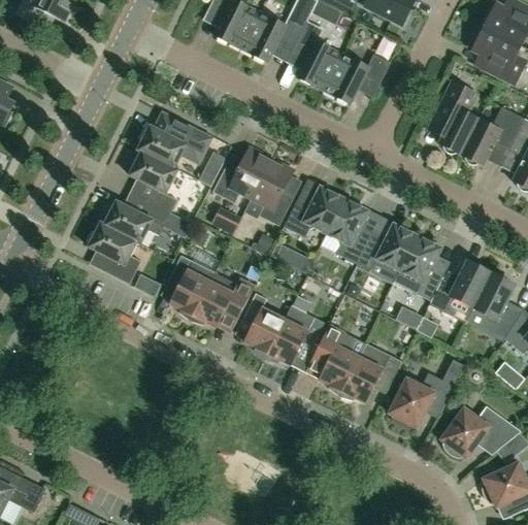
[(73,0),(21,0),(14,12),(38,24),(44,11),(63,21),(73,0)]
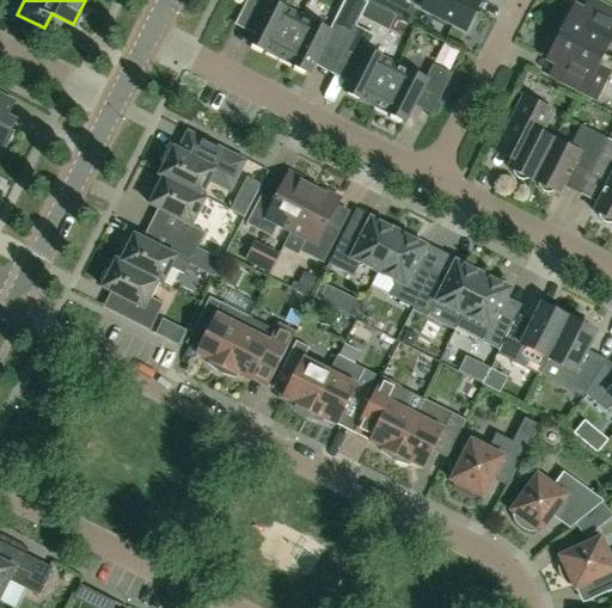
[(279,56),(300,13),(275,0),(246,0),(246,2),(263,11),(249,41),(279,56)]
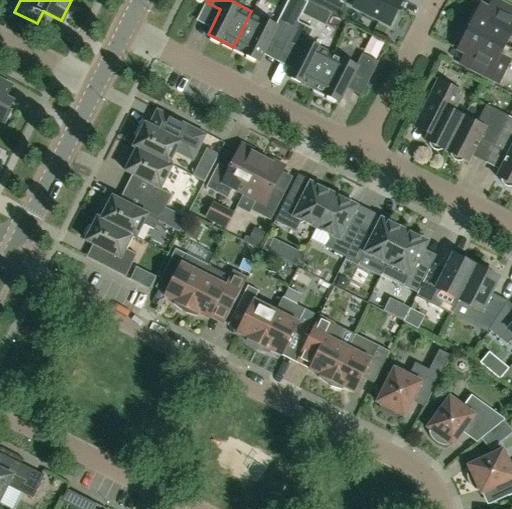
[(323,18),(327,9),(307,0),(304,8),(307,10),(306,12),(317,16),(317,15),(323,18)]
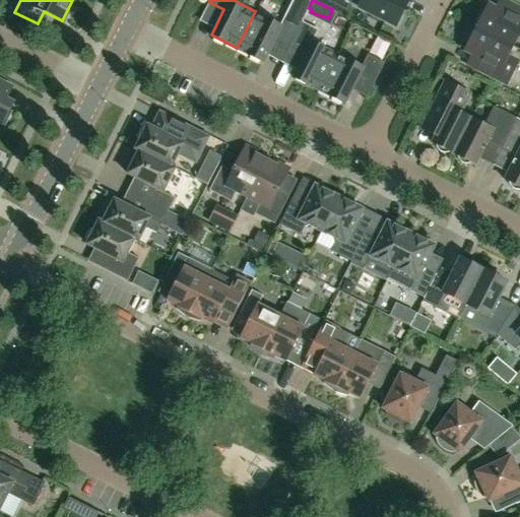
[(395,23),(406,0),(362,0),(360,5),(395,23)]
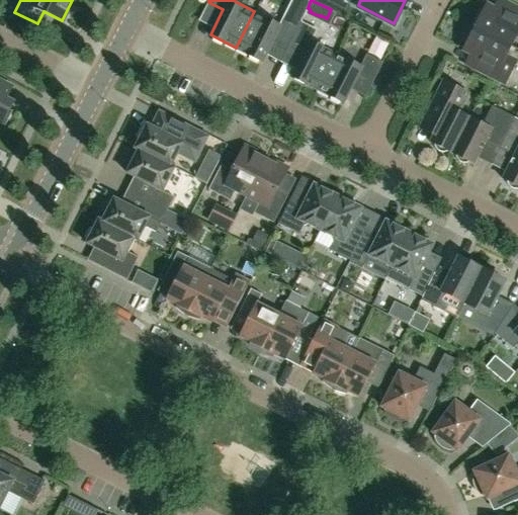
[(517,5),(507,0),(497,0),(494,6),(487,2),(484,8),(481,7),(471,23),(510,44),(515,33),(517,34),(517,5)]
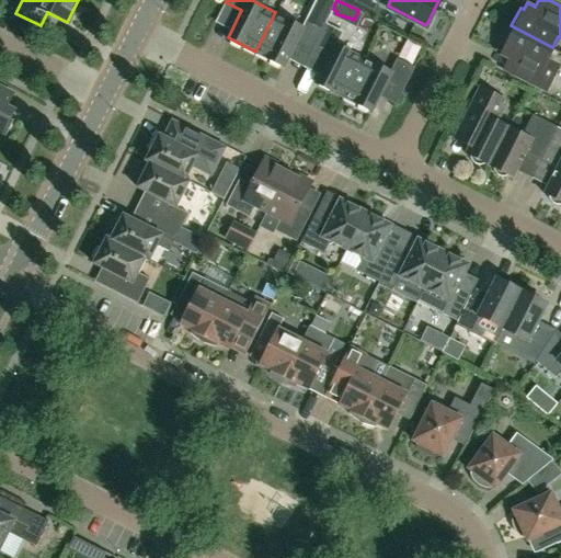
[(302,25),(275,12),(255,52),(283,65),(297,38),(313,46),(325,22),(309,13),(302,25)]
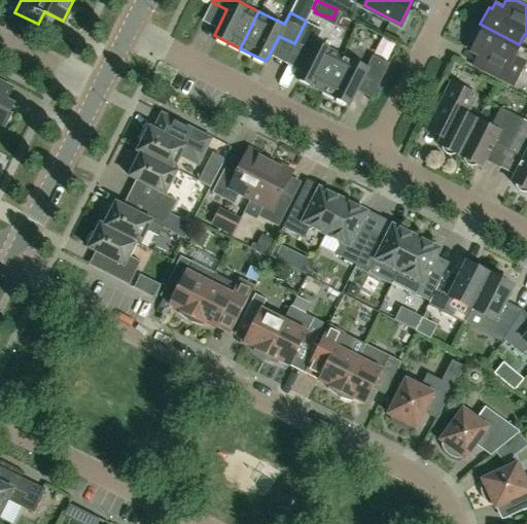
[(322,90),(341,53),(316,40),(322,28),(311,23),(299,45),(310,51),(296,76),(322,90)]
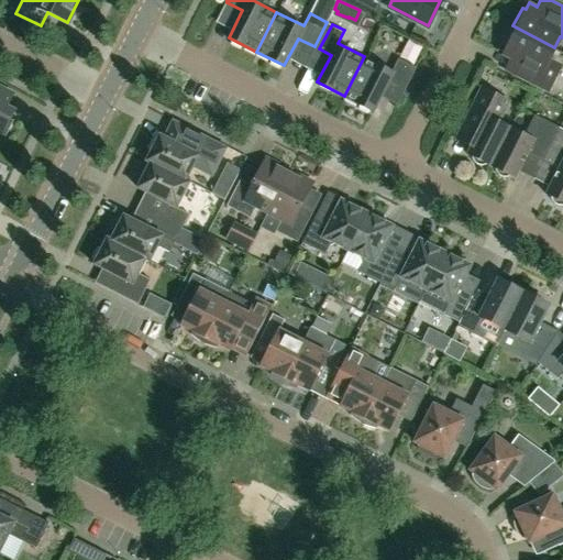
[(548,89),(561,64),(549,57),(554,47),(512,25),(503,44),(507,46),(504,53),(511,56),(506,67),(548,89)]
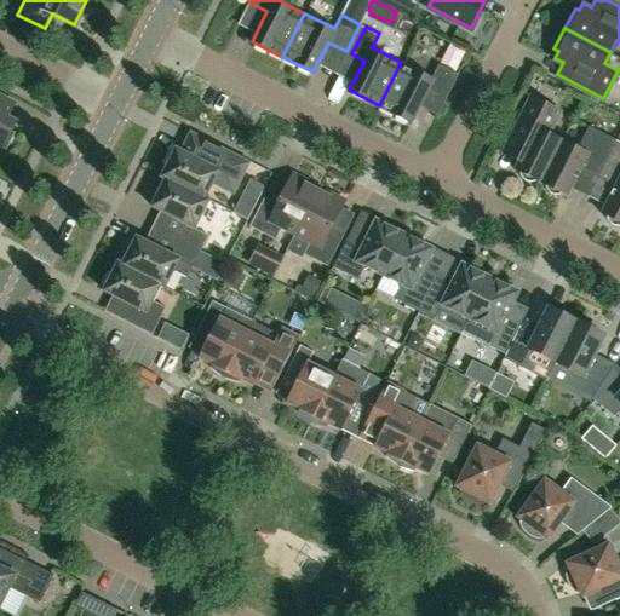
[(431,78),(401,62),(379,105),(411,121),(425,91),(443,101),(458,73),(438,63),(431,78)]
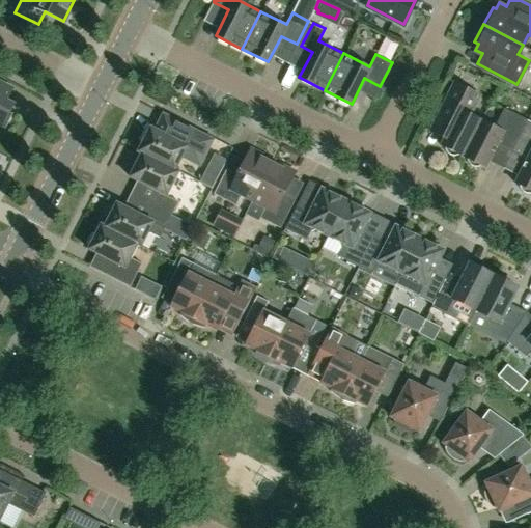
[(14,103),(6,99),(12,87),(0,80),(0,128),(1,129),(2,127),(5,128),(14,111),(10,110),(14,103)]
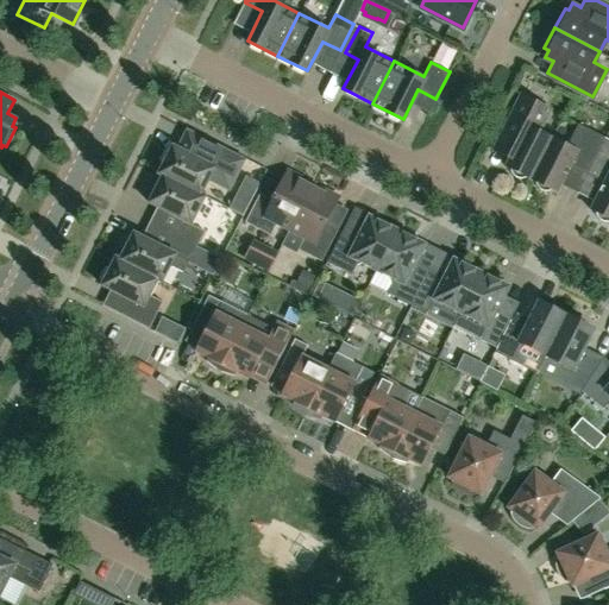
[(531,177),(552,137),(539,130),(551,108),(521,93),(493,147),(509,156),(506,164),(510,166),(512,171),(515,175),(519,176),(522,176),(527,175),(531,177)]
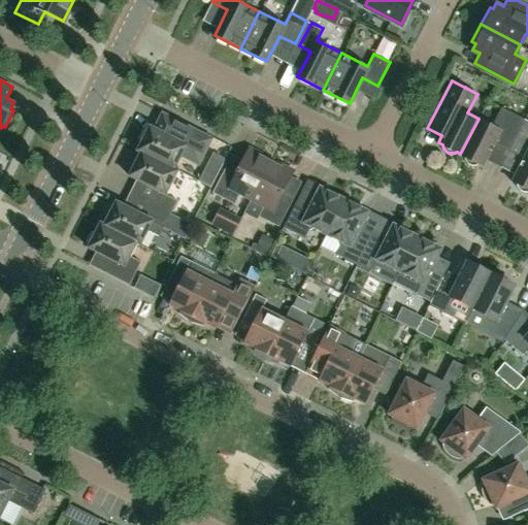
[(509,150),(525,118),(501,106),(492,125),(479,119),(460,154),(464,156),(465,160),(468,162),(471,164),(474,164),(479,163),(483,165),(494,142),(509,150)]
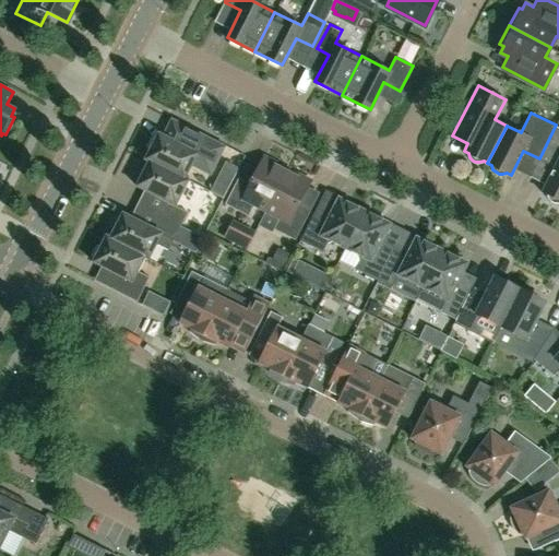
[(558,126),(556,125),(539,158),(555,166),(542,191),(547,193),(548,197),(550,200),(554,202),(557,201),(558,201),(558,126)]
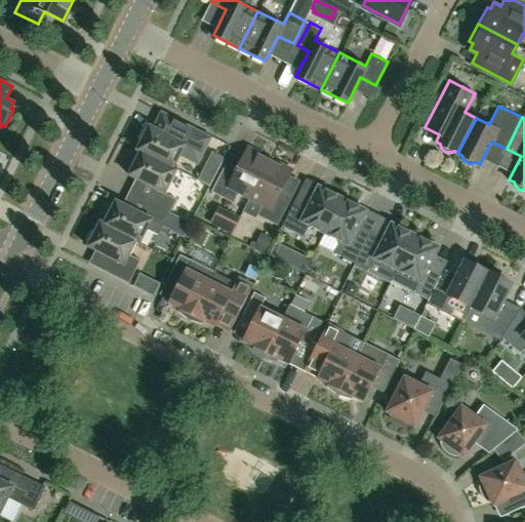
[(197,160),(210,134),(179,119),(171,135),(149,124),(136,148),(177,168),(177,167),(173,165),(180,152),(197,160)]
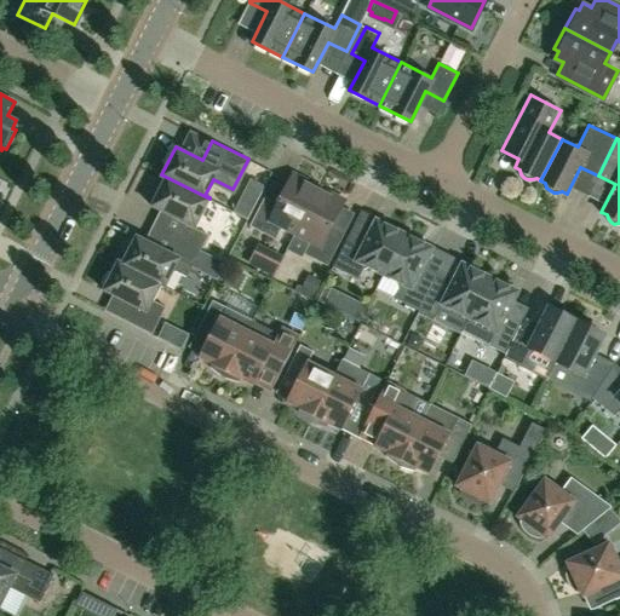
[(294,232),(317,188),(305,182),(306,178),(293,172),(277,202),(264,196),(250,224),(275,237),(281,225),(294,232)]
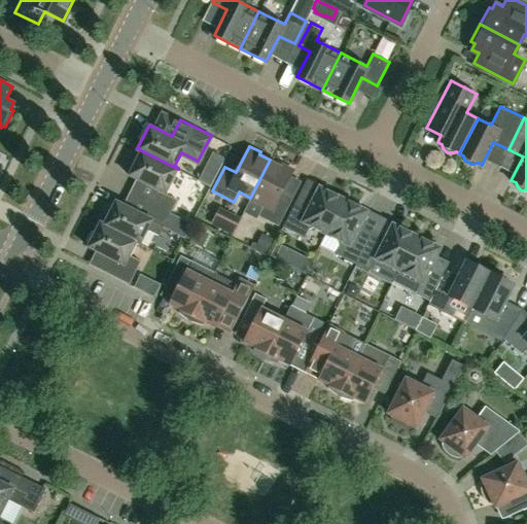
[(178,169),(137,148),(137,149),(140,150),(136,160),(133,158),(127,169),(130,171),(129,174),(153,186),(147,200),(170,211),(177,198),(166,191),(178,169)]
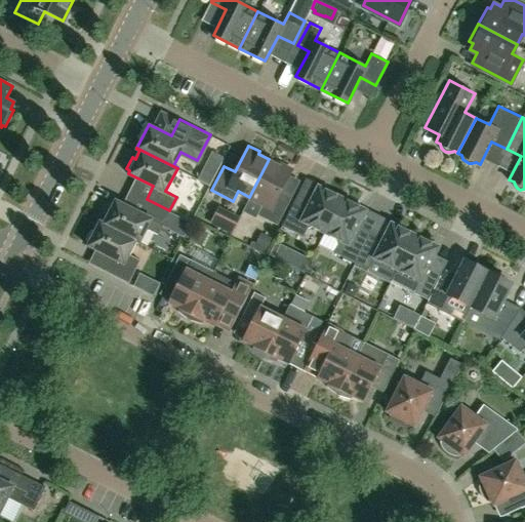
[(279,165),(269,159),(249,197),(260,202),(255,212),(277,224),(291,196),(281,190),(292,168),(281,162),(279,165)]
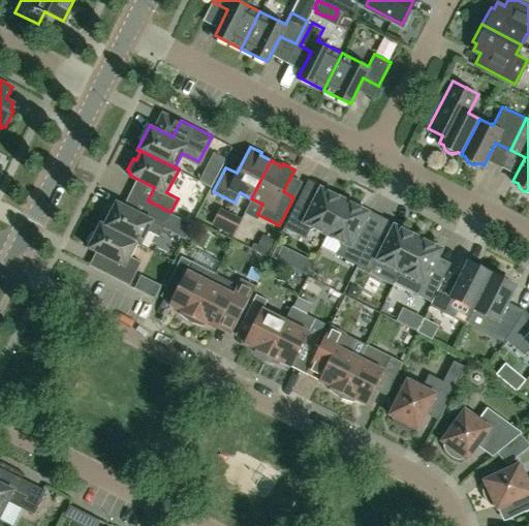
[(327,234),(344,198),(320,186),(311,205),(307,206),(297,200),(284,226),(306,237),(310,228),(314,227),(327,234)]
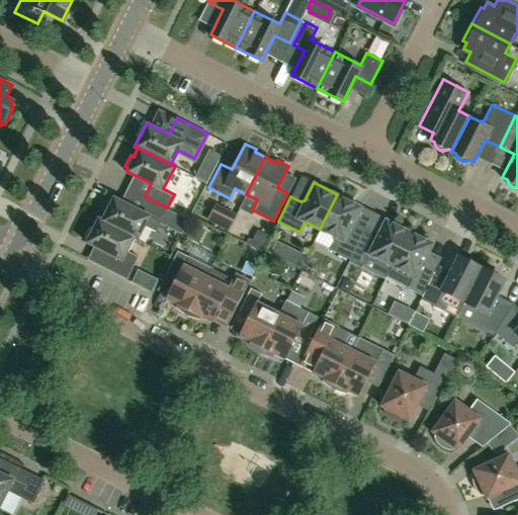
[(350,258),(363,233),(353,229),(352,224),(361,205),(337,194),(320,229),(332,235),(334,239),(330,247),(350,258)]
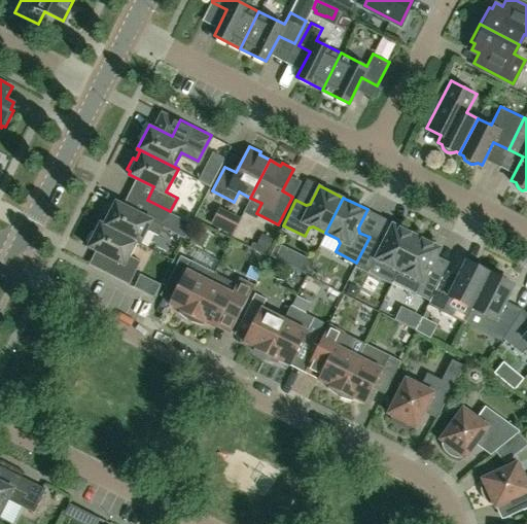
[(159,234),(170,211),(147,200),(140,212),(115,200),(114,203),(110,201),(104,212),(108,214),(104,222),(100,221),(140,242),(147,229),(159,234)]
